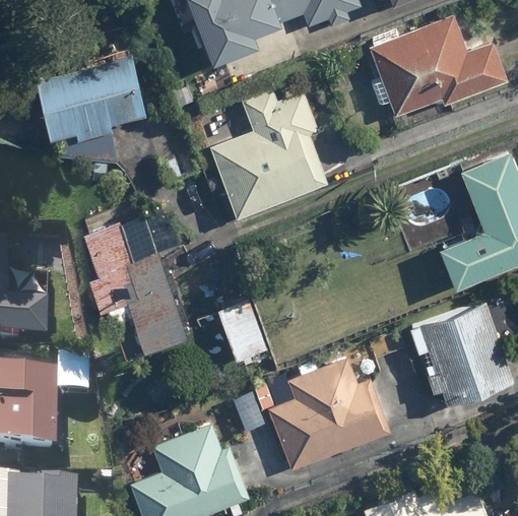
[(171,0),(185,34),(194,30),(208,65),(255,46),(251,35),(302,14),(308,30),(328,22),(332,30),(351,22),(348,15),(363,9),(359,0),(171,0)]
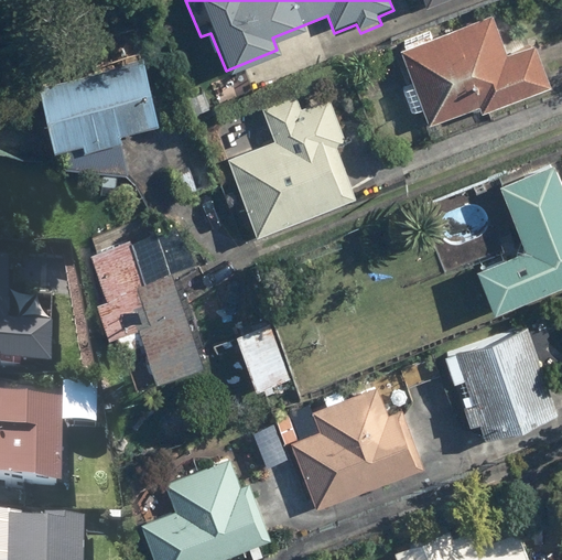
[(490,17),(398,52),(430,127),(476,106),(479,114),(548,85),(530,46),(508,56),(490,17)]
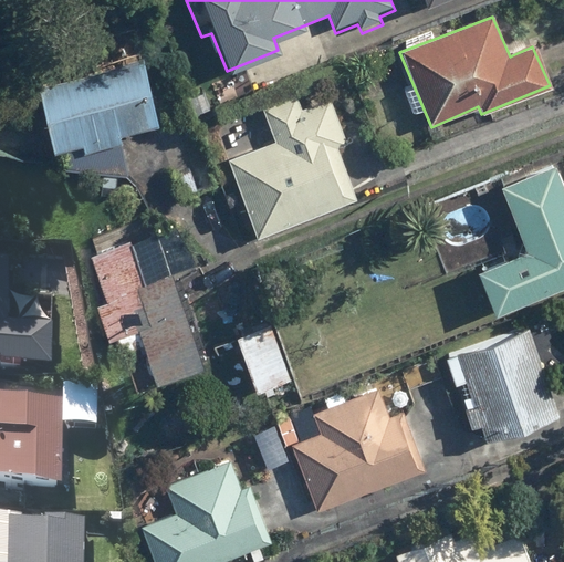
[(145,61),(38,85),(53,154),(81,147),(82,156),(125,146),(123,137),(160,128),(145,61)]
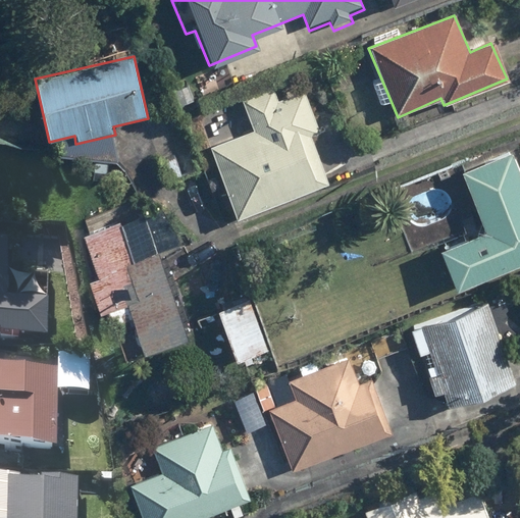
[(275,89),(244,99),(256,132),(210,148),(236,219),(330,186),(314,140),(320,138),(305,93),(279,102),(275,89)]
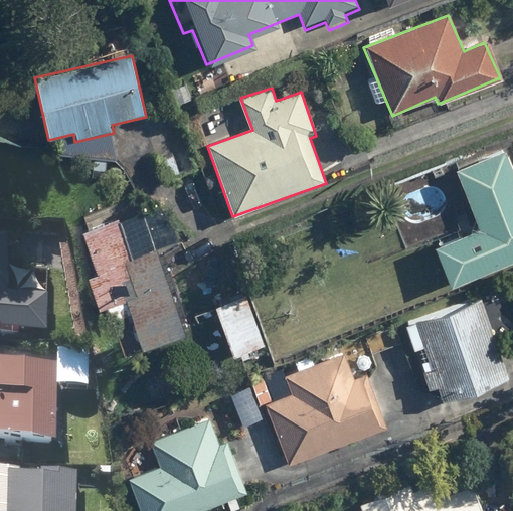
[(512,171),(505,152),(456,172),(478,227),(432,245),(447,285),(512,258),(512,171)]
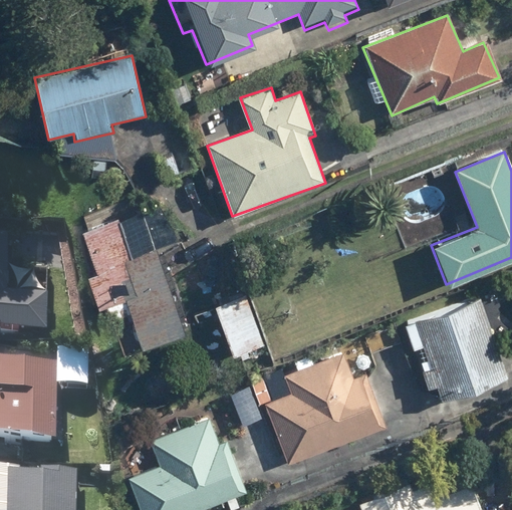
[(184,332),(155,249),(175,242),(162,206),(143,213),(65,239),(107,359),(184,332)]
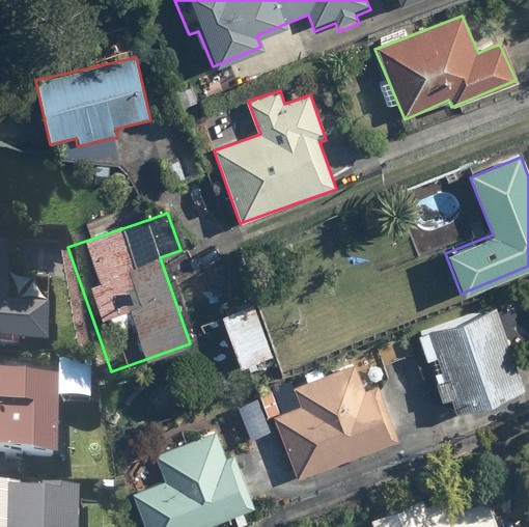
[(7,311),(8,251),(0,250),(0,356),(47,358),(48,311),(7,311)]
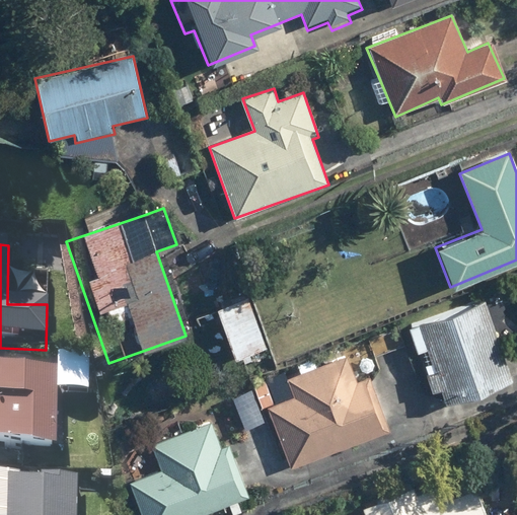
[(268,349),(246,297),(214,310),(235,362),(268,349)]
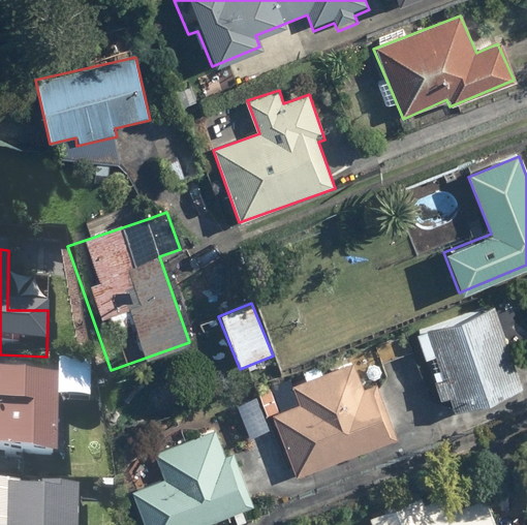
[(429,374),(438,401),(448,397),(455,412),(522,388),(493,306),(414,335),(425,362),(432,359),(436,372),(429,374)]
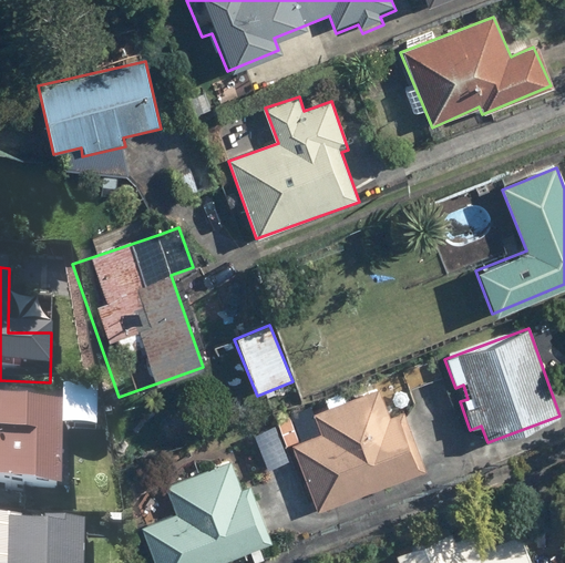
[(387,406),(381,391),(314,418),(321,438),(294,449),(319,514),(420,476),(392,403),(387,406)]
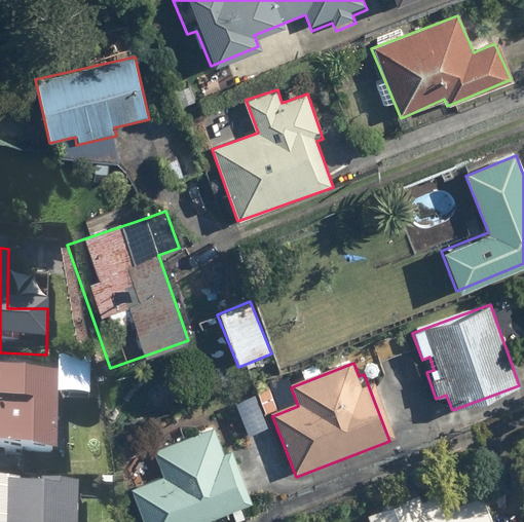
[(59,365),(59,385),(0,382),(0,476),(11,477),(12,465),(54,468),(58,405),(88,407),(90,367),(59,365)]
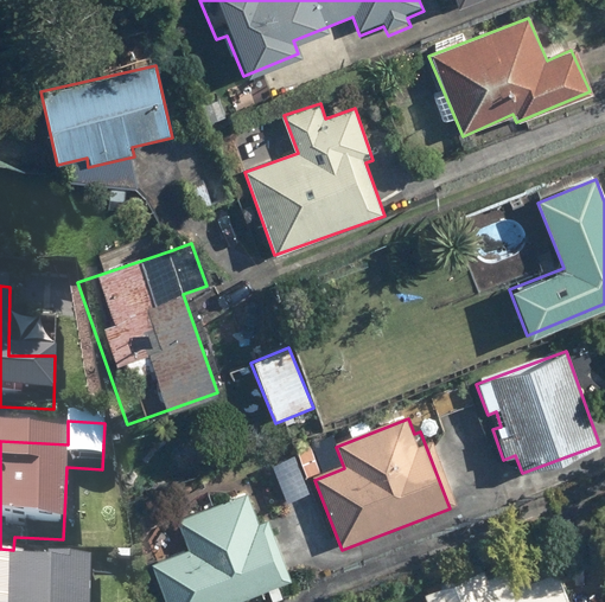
[(190,554),(154,567),(167,601),(242,601),(286,586),(253,494),(178,522),(190,554)]
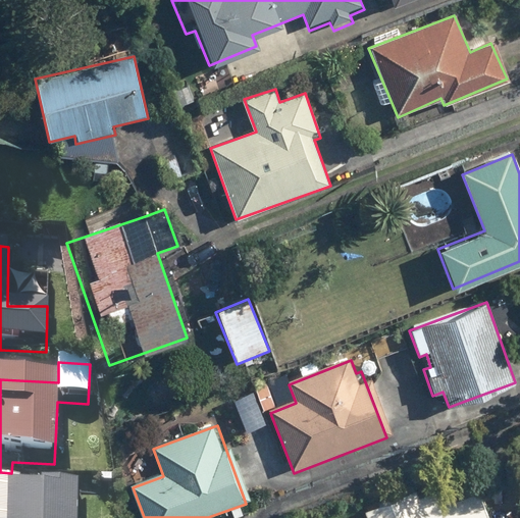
[(363,511),(366,517),(484,517),(468,477),(419,498),(415,488),(363,511)]
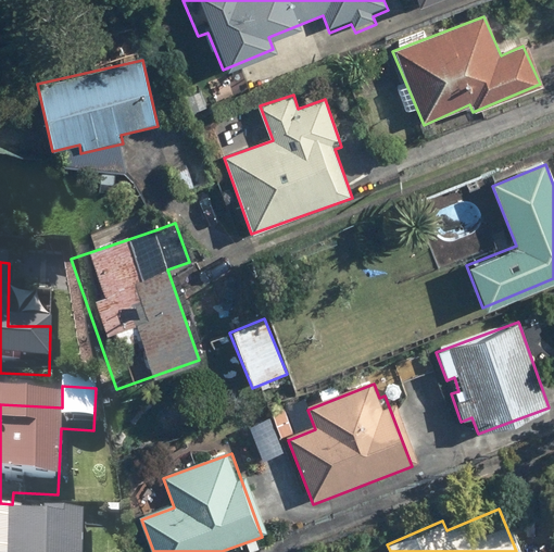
[(80,551),(82,522),(0,519),(0,551),(80,551)]
